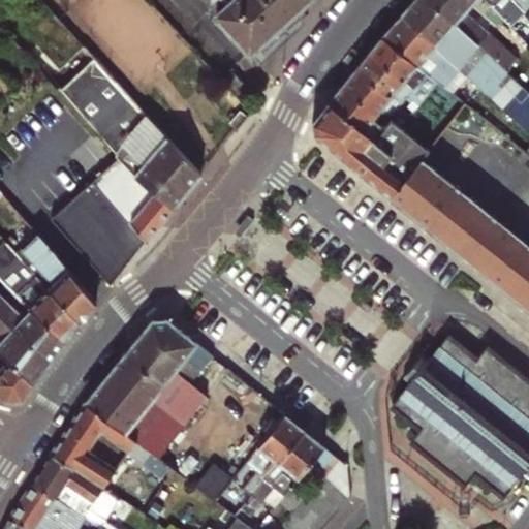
[(307,0),(213,0),(222,9),(215,17),(249,54),(307,0)]
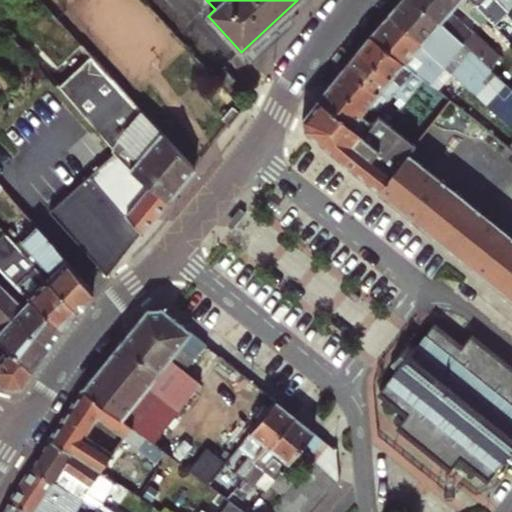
[(415,0),(401,0),(388,15),(432,56),(441,64),(499,119),(511,104),(511,90),(490,69),(464,43),(415,0)]
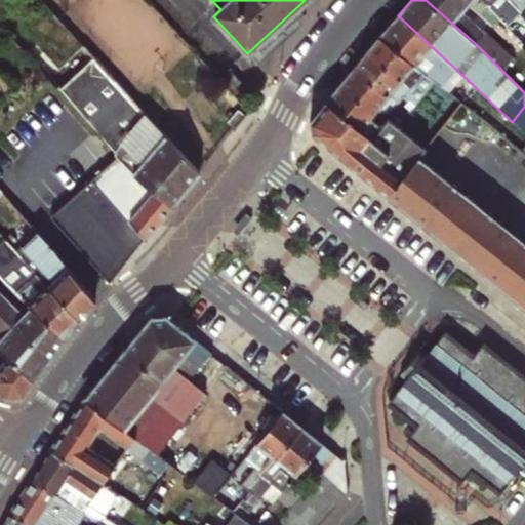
[(426,0),(476,44),(486,32),(462,10),(471,0),(426,0)]
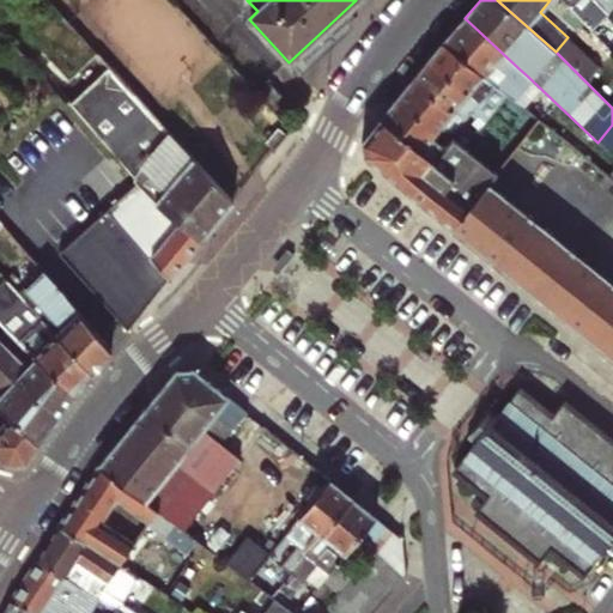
[(563,0),(588,25),(594,18),(577,0),(563,0)]
